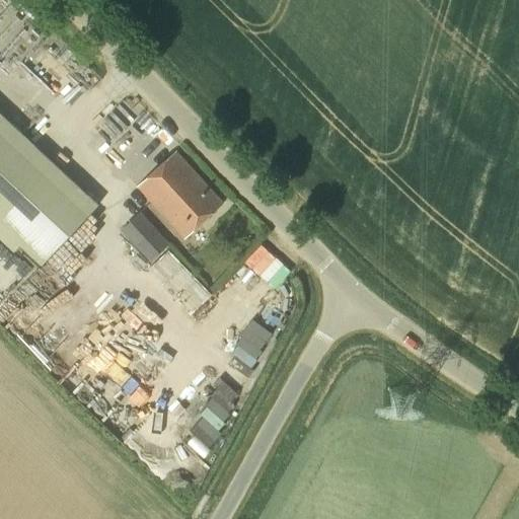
[(184,237),(223,202),(176,151),(138,187),(184,237)]
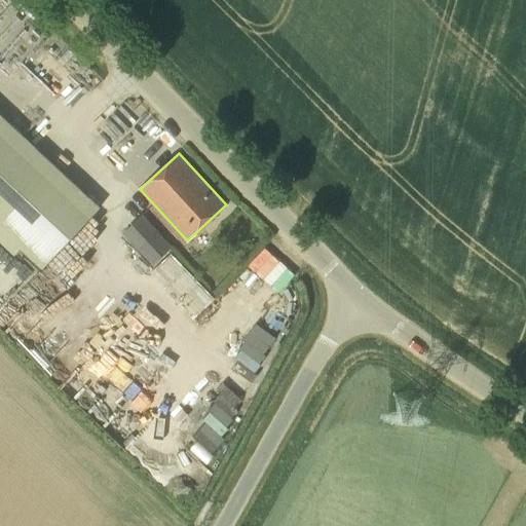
[(100,208),(55,165),(0,224),(0,228),(27,255),(42,269),(100,208)]
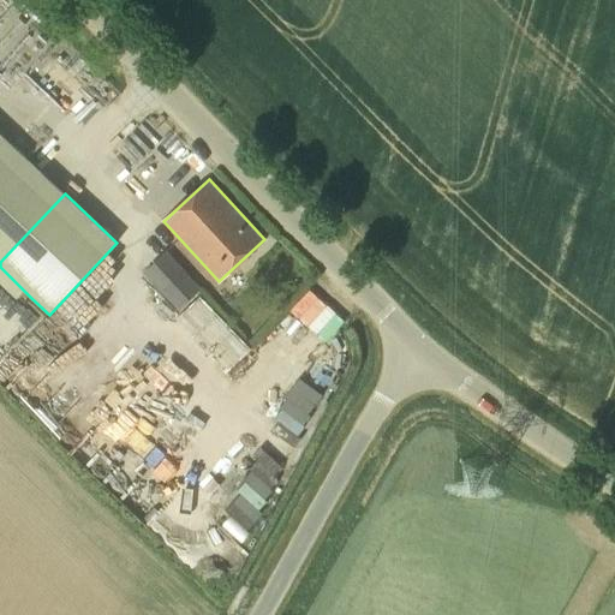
[(178,311),(202,290),(166,251),(143,273),(178,311)]
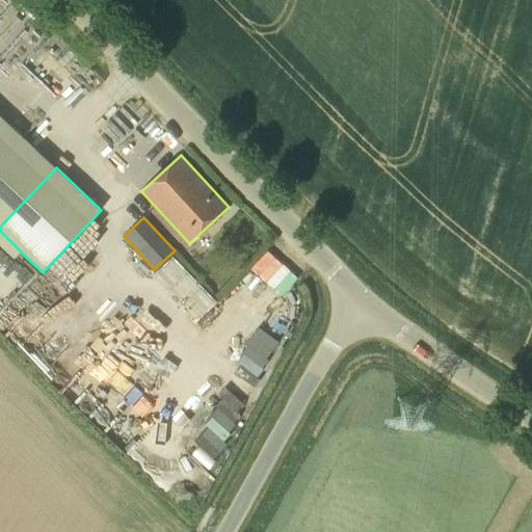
[(262,324),(236,370),(260,383),(286,338),(262,324)]
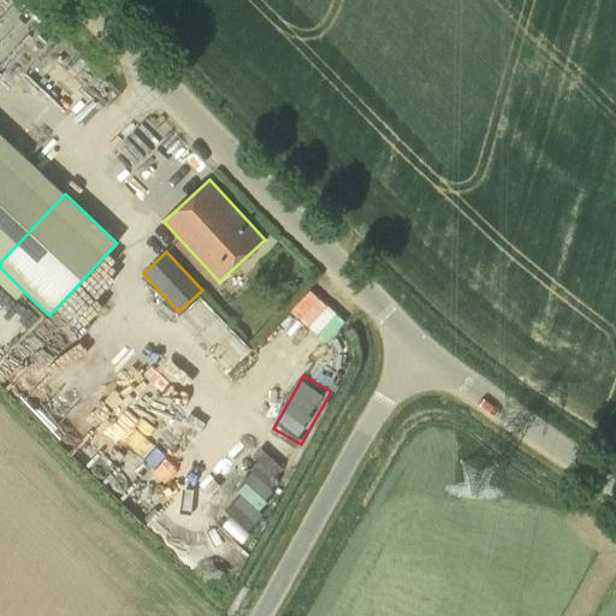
[(146,410),(161,430),(179,415),(164,396),(146,410)]
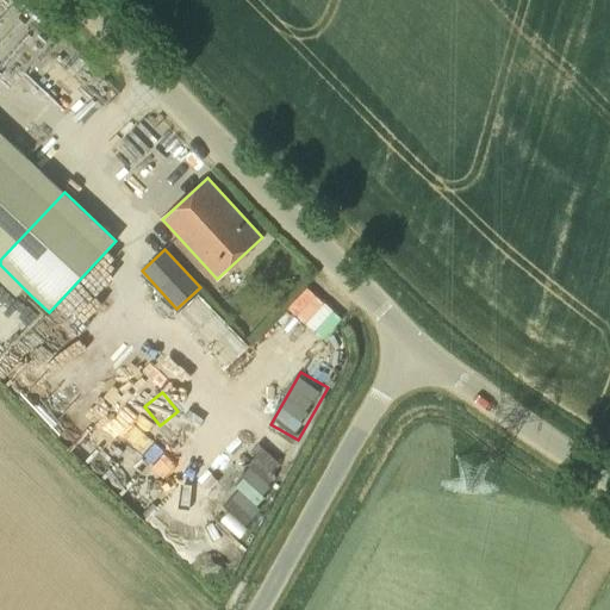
[(244,487),(222,515),(241,530),(294,466),(268,443),(236,480),(244,487)]
